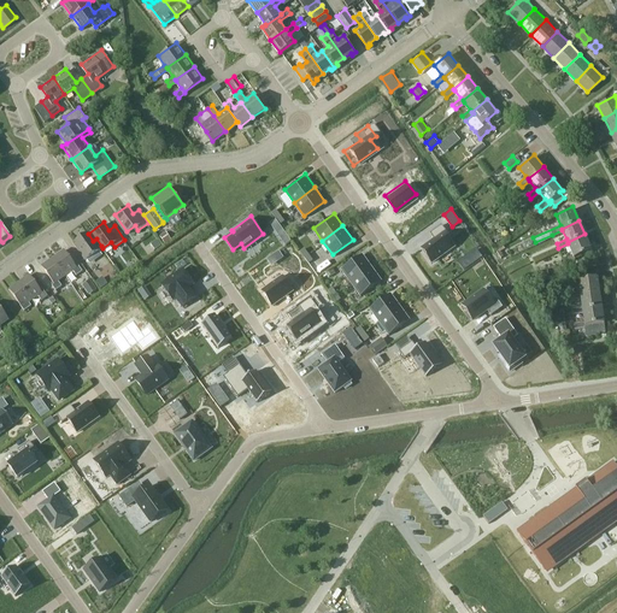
[(439,242),(425,252),(435,266),(458,249),(448,236),(451,235),(446,228),(434,236),(439,242)]
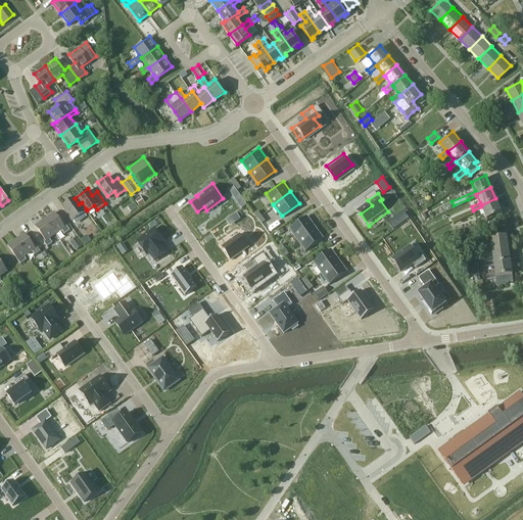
[(140,194),(135,198),(139,204),(144,201),(140,194)]
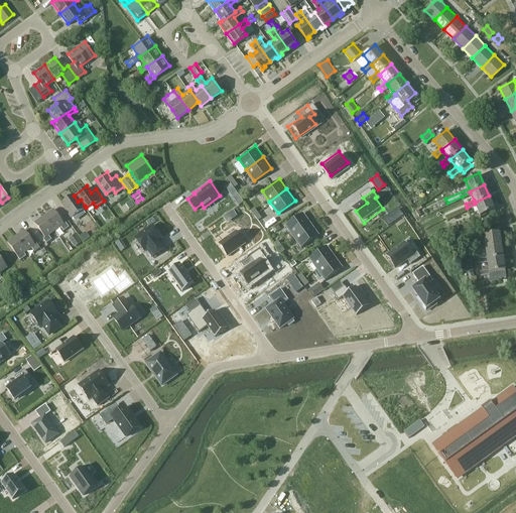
[(78,202),(74,196),(73,194),(61,202),(71,214),(67,217),(70,222),(75,218),(73,215),(85,206),(81,200),(78,202)]
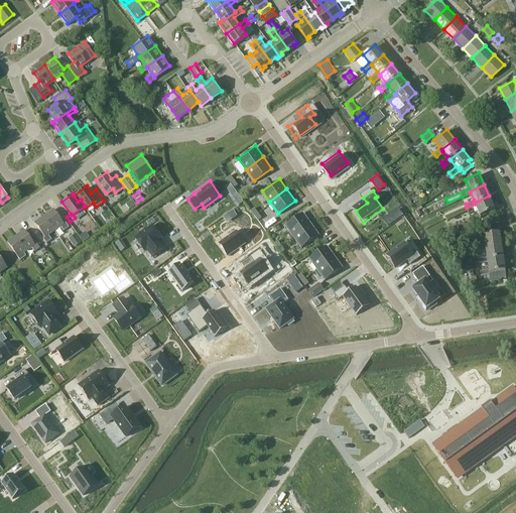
[(494,208),(489,196),(475,203),(475,204),(479,212),(471,215),(472,219),(481,215),(480,214),(494,208)]
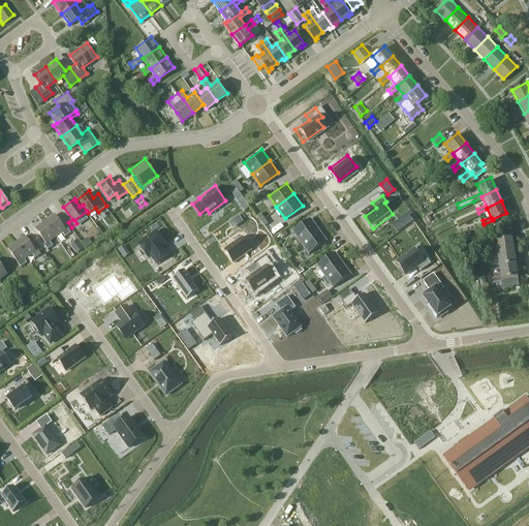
[(137,209),(134,204),(129,208),(132,212),(137,209)]
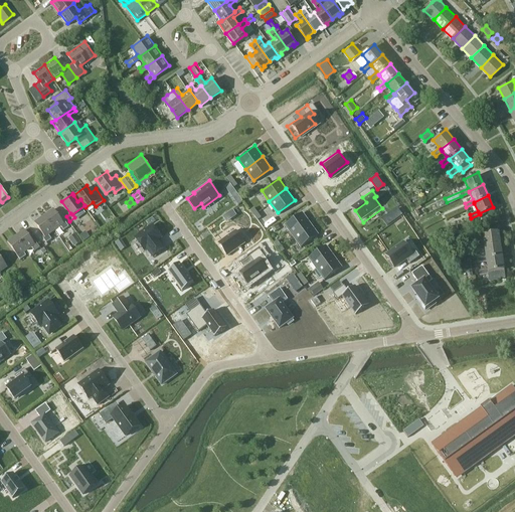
[(401,212),(397,206),(389,212),(393,218),(401,212)]
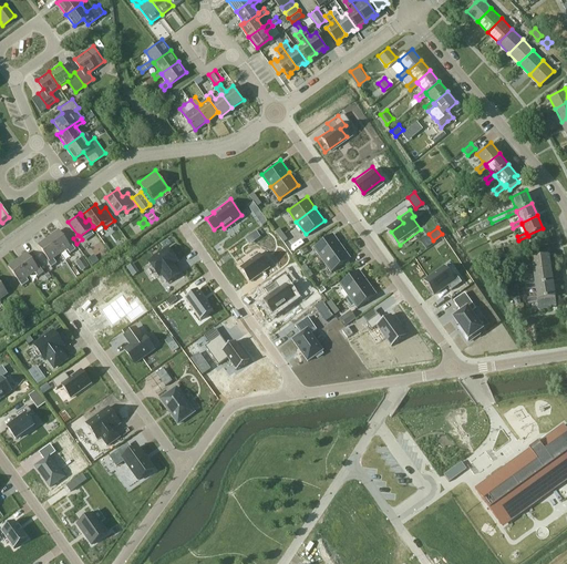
[(48,235),(60,252),(66,247),(70,252),(75,247),(72,243),(70,244),(59,228),(48,235)]
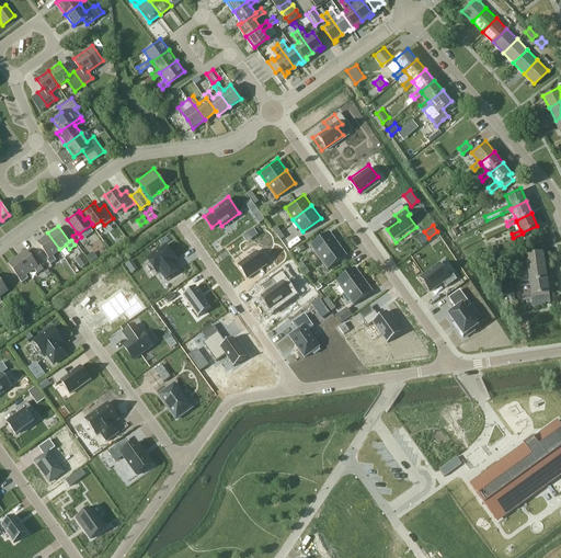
[(319,255),(338,241),(329,229),(310,243),(319,255)]
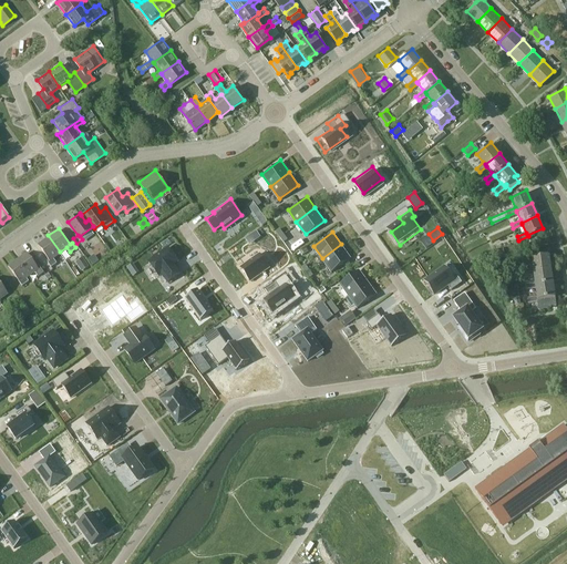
[(60,252),(48,235),(38,243),(49,259),(48,260),(51,265),(57,260),(53,256),(60,252)]
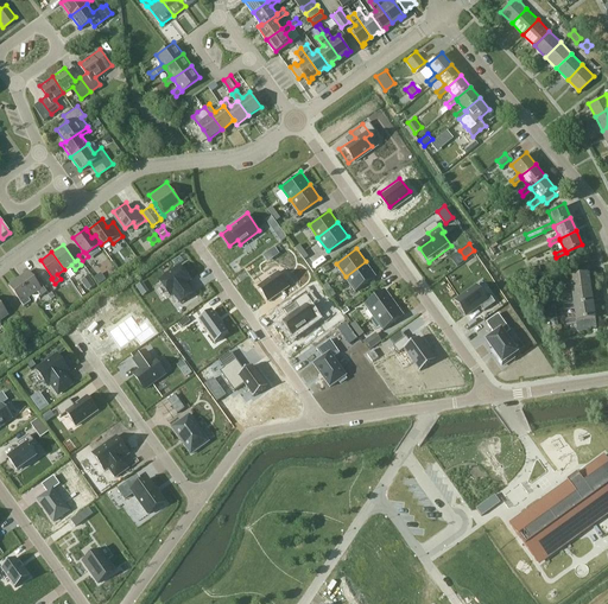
[(327,261),(321,266),(324,271),(331,266),(327,261)]
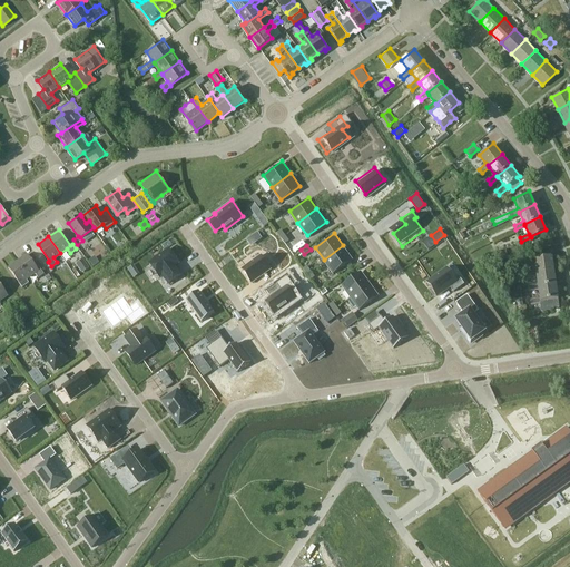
[(343,245),(324,260),(333,272),(352,257),(343,245)]
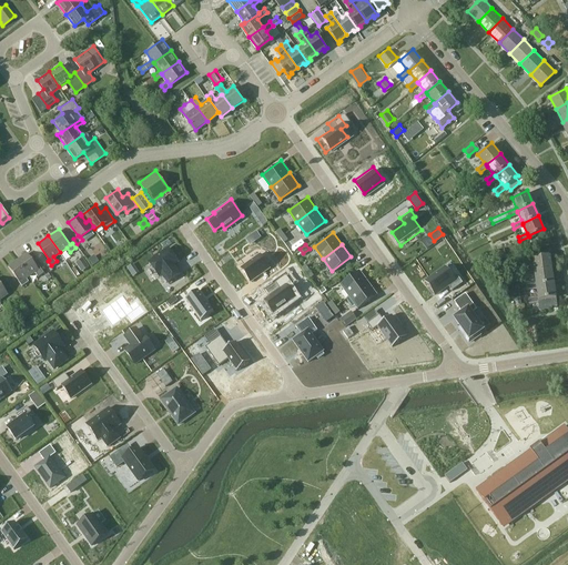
[(180,272),(173,263),(178,260),(168,246),(149,261),(159,273),(162,271),(169,281),(180,272)]
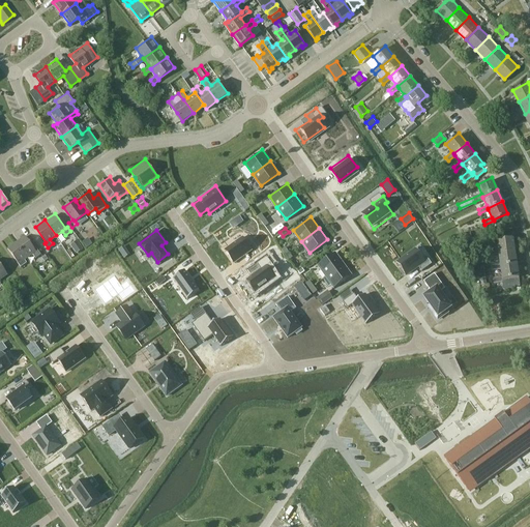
[(470,230),(458,232),(460,240),(471,238),(470,230)]
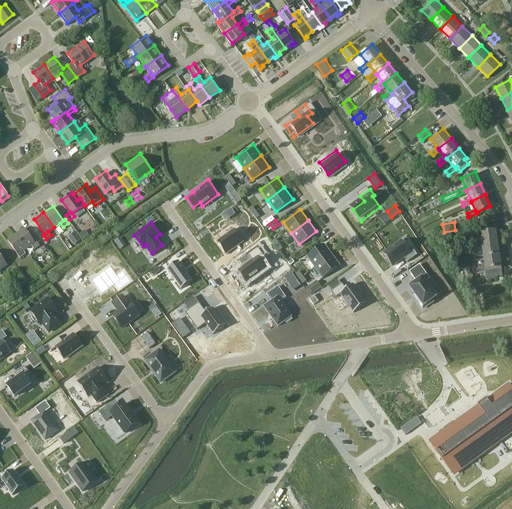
[(16,232),(26,247),(31,243),(34,247),(39,244),(36,239),(34,241),(24,226),(16,232)]
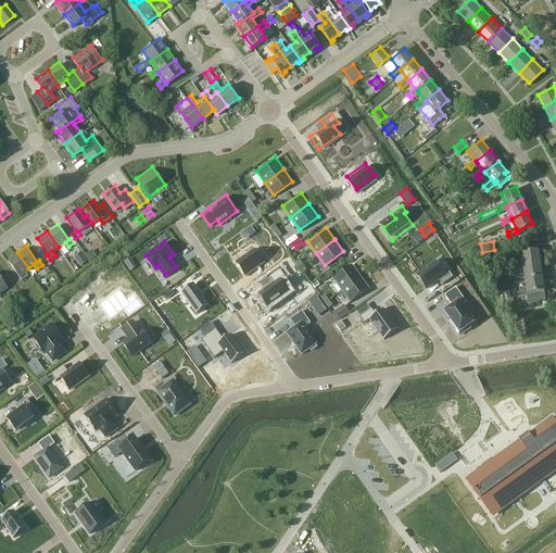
[(97,253),(92,247),(87,251),(91,258),(97,253)]
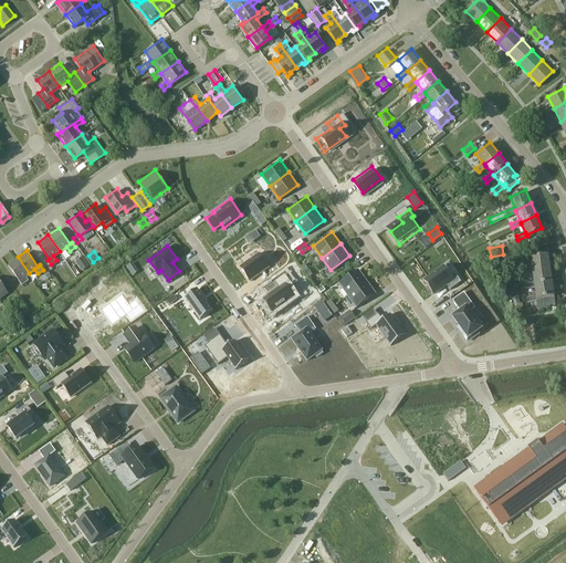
[(259,251),(240,266),(249,278),(269,264),(259,251)]
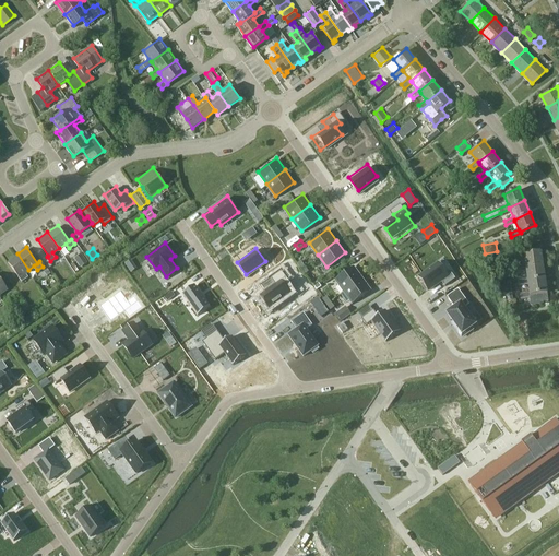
[(526,267),(543,263),(542,250),(524,252),(525,263),(515,264),(516,270),(526,269),(526,267)]
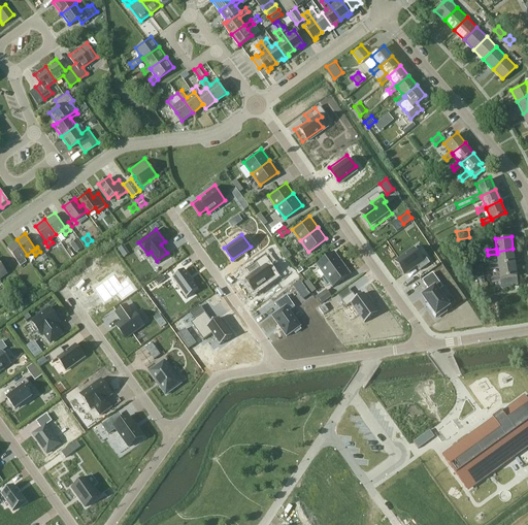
[(70,242),(76,251),(83,247),(76,237),(70,242)]
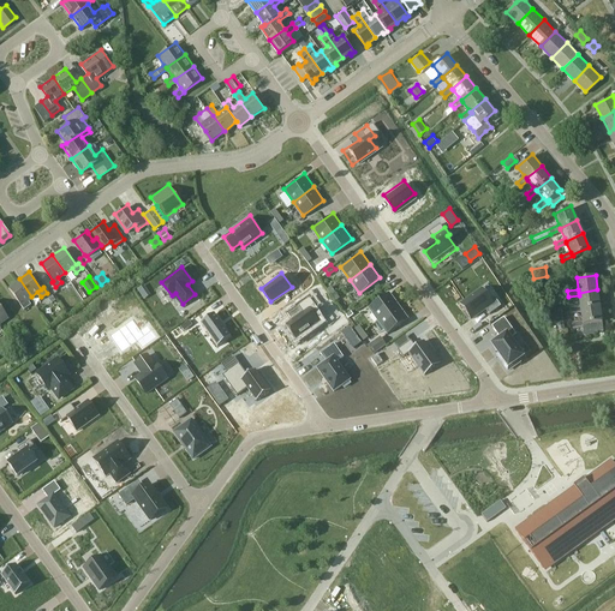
[(31,297),(19,279),(9,286),(24,307),(31,303),(28,299),(31,297)]
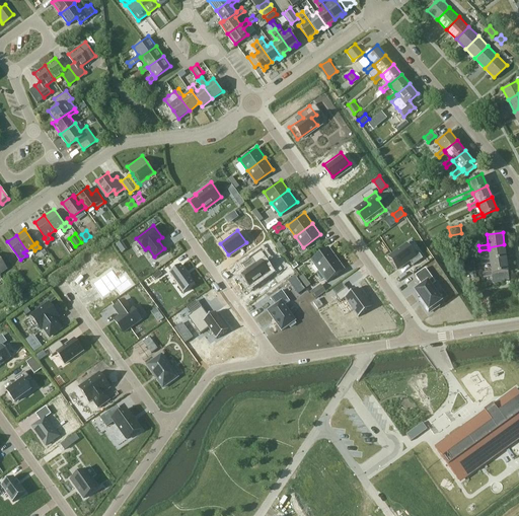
[(406,242),(389,255),(397,267),(410,259),(413,264),(423,256),(419,250),(415,253),(406,242)]
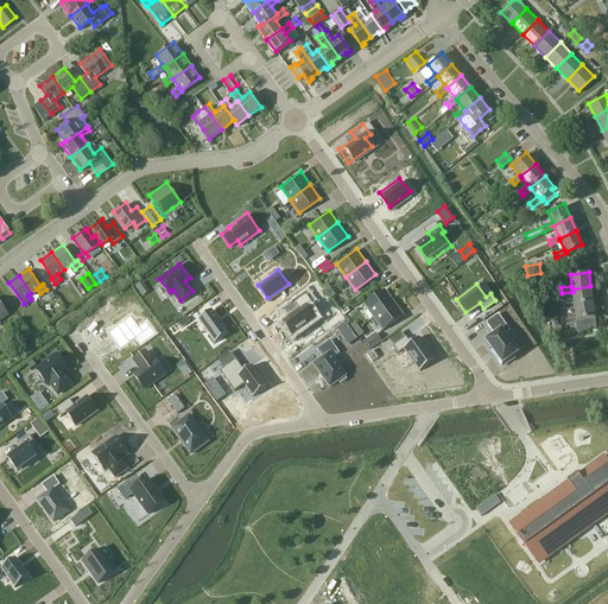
[(572,290),(572,292),(574,300),(563,303),(564,307),(575,306),(574,304),(593,302),(590,286),(572,290)]
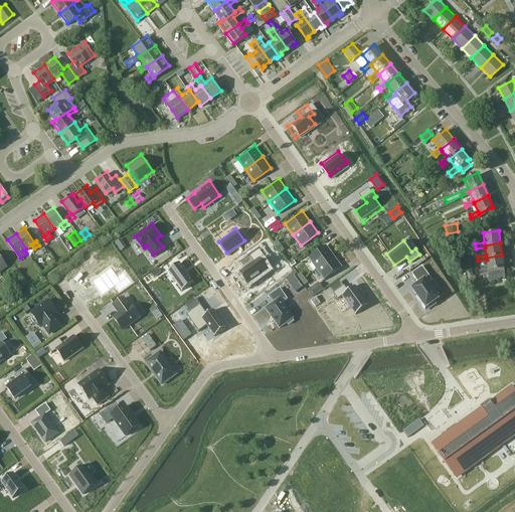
[(317,267),(333,253),(326,243),(308,256),(317,267)]
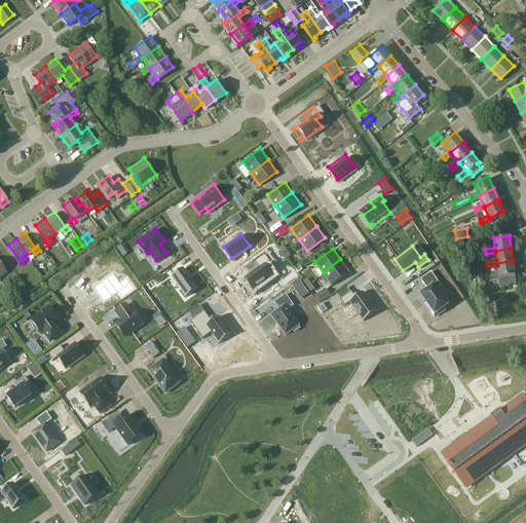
[(245,276),(253,288),(272,273),(264,263),(269,259),(264,253),(255,260),(259,265),(245,276)]
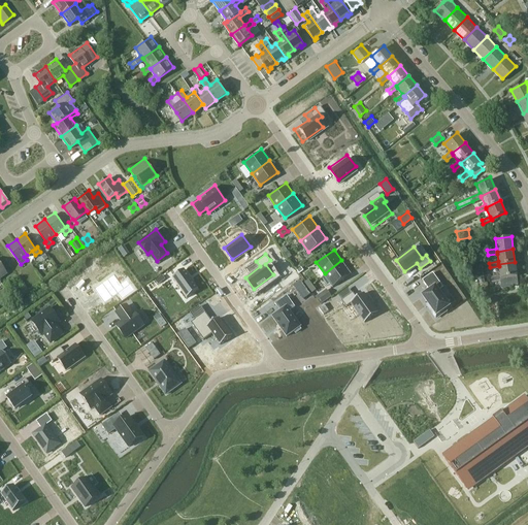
[(341,260),(325,273),(332,285),(351,272),(341,260)]
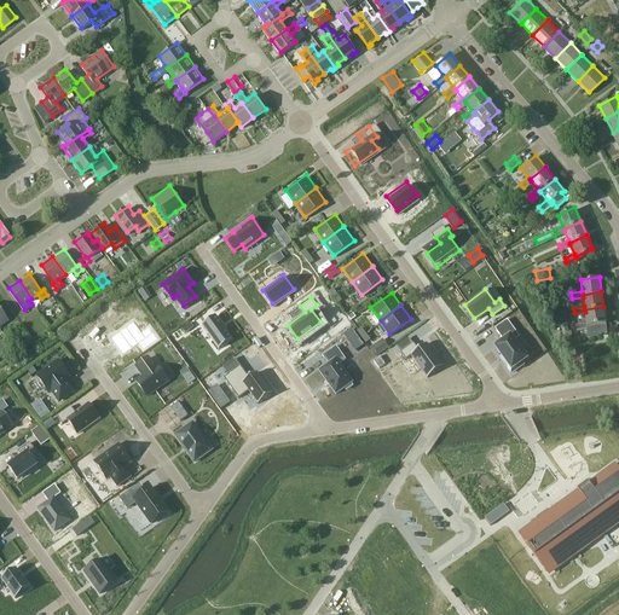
[(584,309),(585,312),(586,321),(576,323),(577,328),(586,326),(588,335),(602,334),(601,331),(607,331),(603,307),(584,309)]
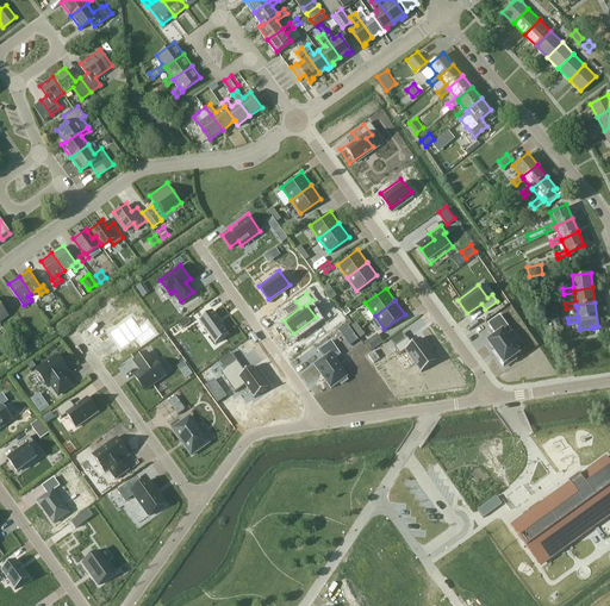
[(212,308),(199,318),(216,342),(229,332),(212,308)]
